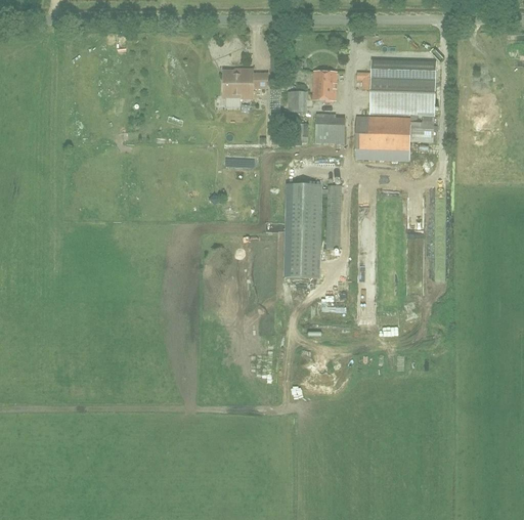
[(250,68),(241,67),(241,71),(226,71),(225,92),(239,92),(239,88),(250,88),(250,82),(266,83),(266,71),(250,70),(250,68)]
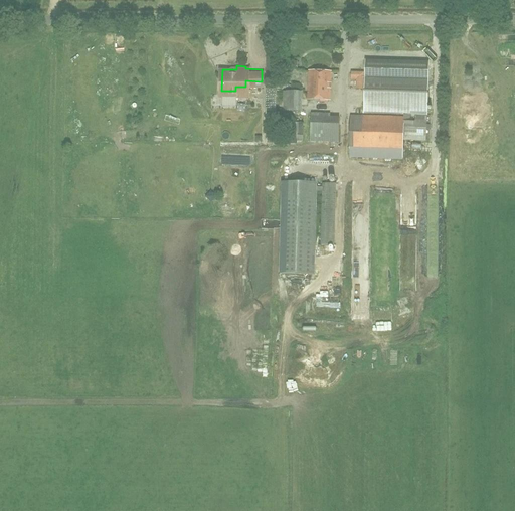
[(330,97),(332,68),(309,67),(307,96),(330,97)]
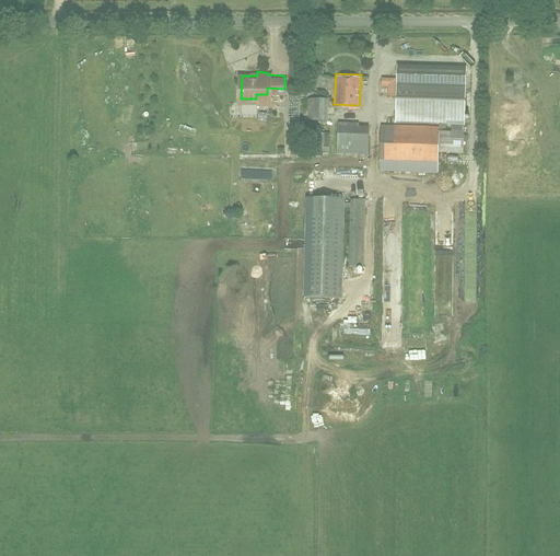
[(289,119),(298,119),(299,94),(290,94),(289,119)]
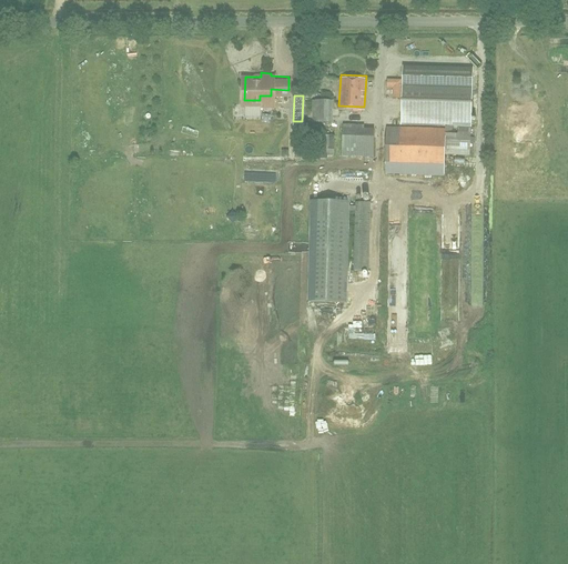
[(452,131),(452,122),(446,121),(446,126),(386,123),(384,169),(444,171),(445,151),(469,152),(470,126),(458,126),(457,131),(452,131)]
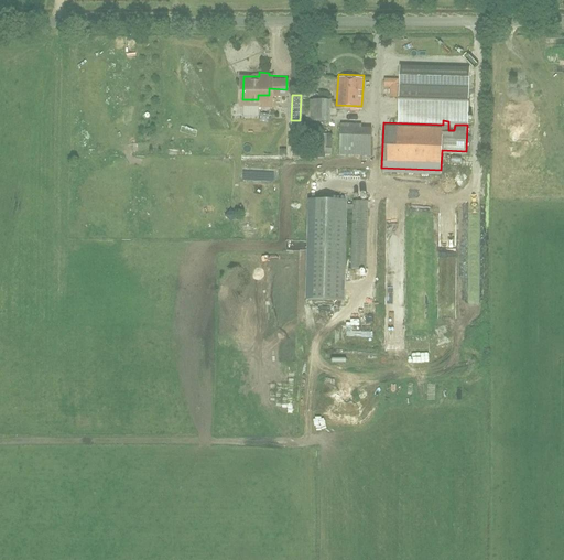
[(340,121),(339,151),(371,152),(371,126),(361,126),(361,122),(340,121)]
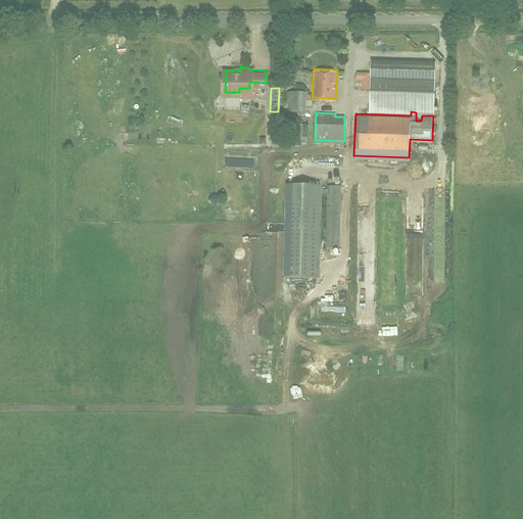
[(320,275),(322,190),(327,190),(326,245),(339,245),(340,183),(327,183),(327,186),(322,186),(322,182),(285,181),(283,274),(320,275)]
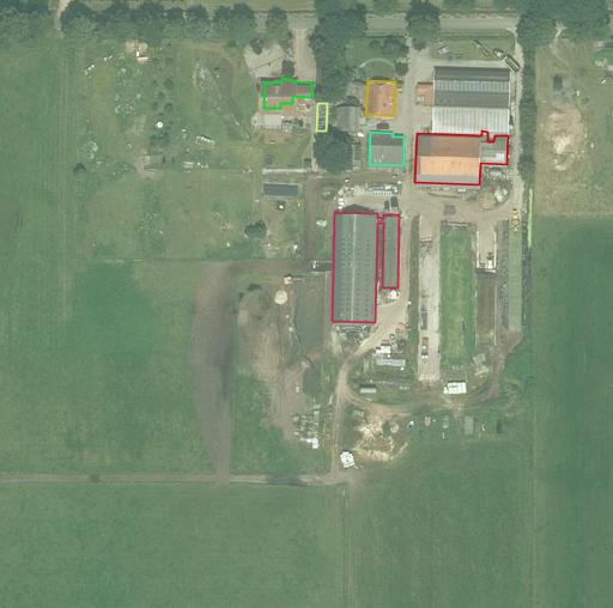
[(453,224),(454,255),(463,255),(462,224),(453,224)]
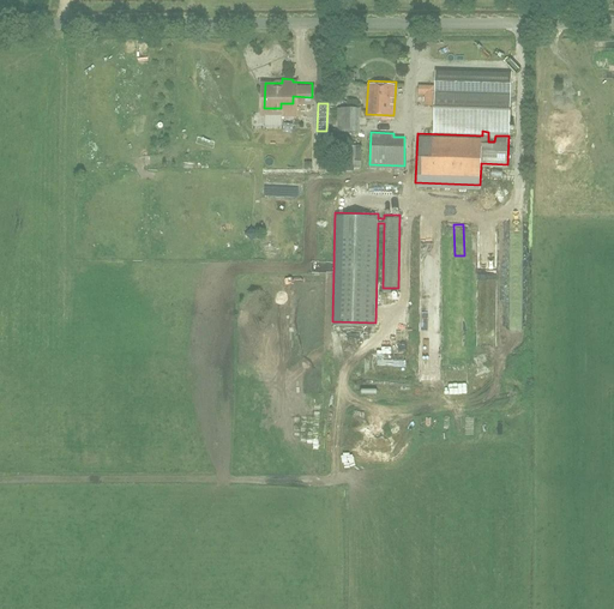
[(272,240),(277,251),(294,243),(289,233),(272,240)]
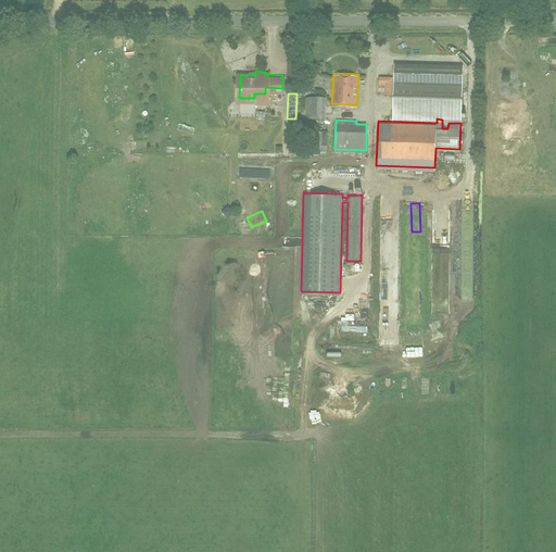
[(390,256),(397,256),(396,227),(400,227),(400,213),(395,213),(395,218),(387,220),(388,227),(377,227),(378,262),(390,261),(390,256)]
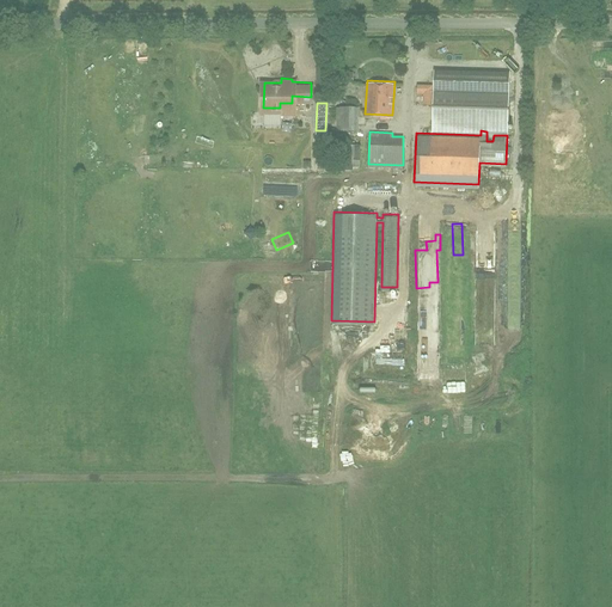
[(380,369),(378,361),(368,365),(371,372),(380,369)]
